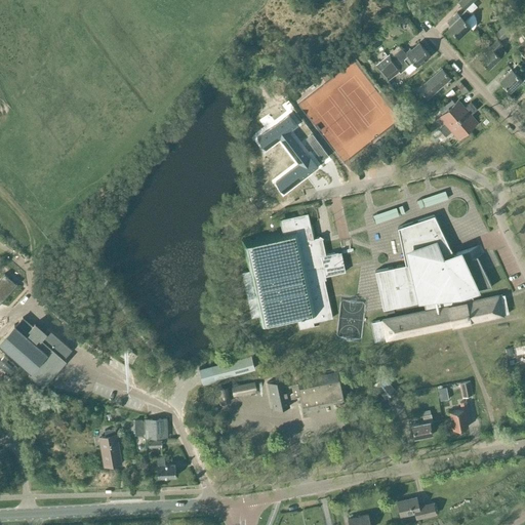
[(465,9),(474,0),(459,0),(458,2),(465,9)]
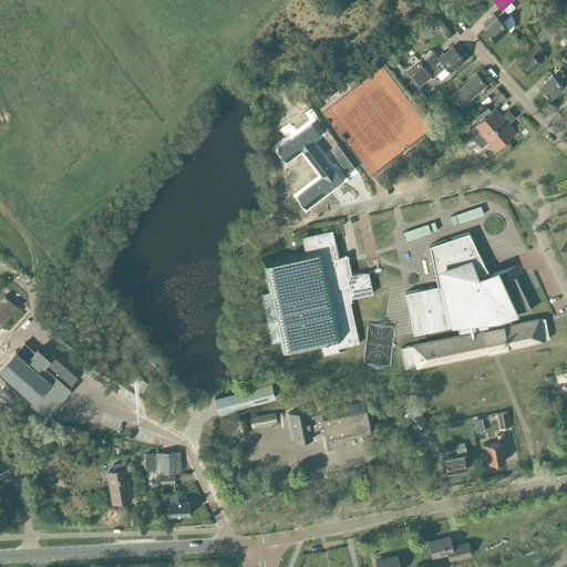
[(511,18),(509,16),(508,17),(502,11),(496,17),(493,13),(485,20),(488,24),(483,29),(494,41),(507,29),(509,31),(511,30),(512,28),(512,27),(513,27),(513,26),(513,24),(513,22),(513,21),(512,20),(512,19),(511,18)]
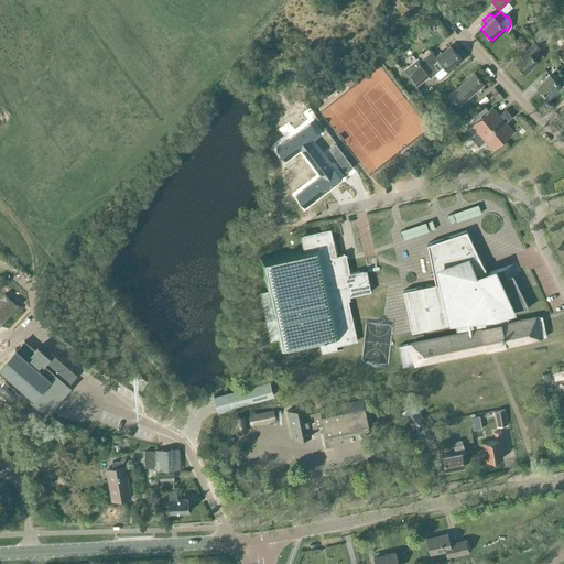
[(540,43),(551,33),(542,24),(532,35),(540,43)]
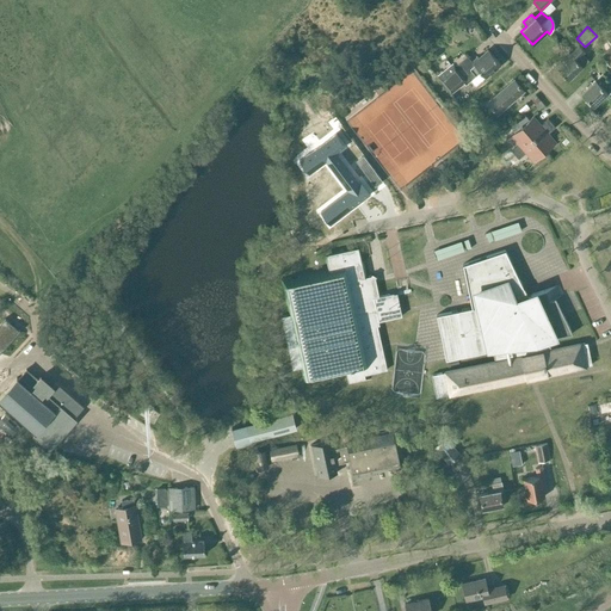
[(565,61),(557,68),(567,79),(581,66),(587,60),(582,54),(585,53),(578,45),(569,54),(568,51),(562,57),(565,61)]
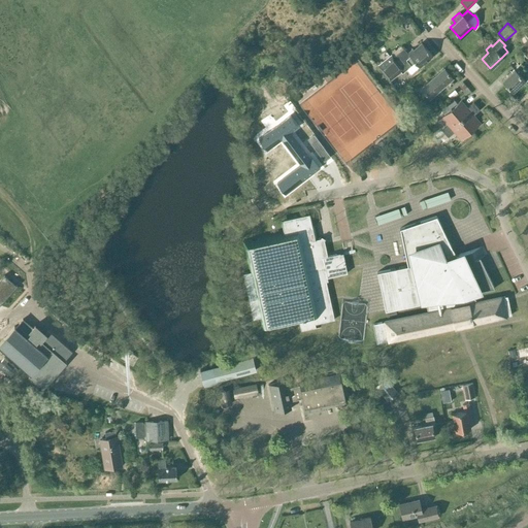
[(432,56),(423,44),(415,51),(413,48),(407,53),(403,48),(393,57),(391,55),(377,67),(390,80),(400,71),(402,72),(406,69),(410,74),(419,66),(432,56)]
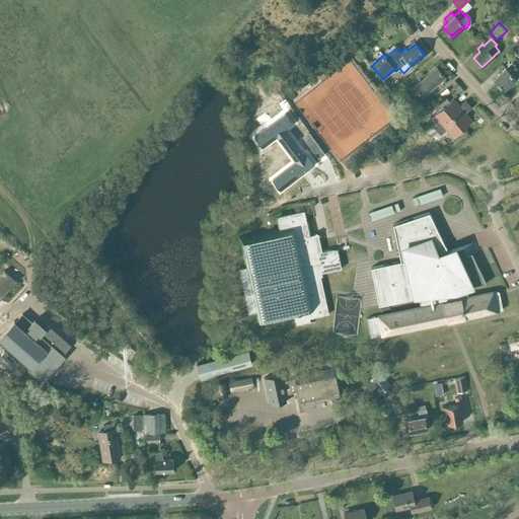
[(511,62),(494,79),(503,89),(515,78),(510,73),(516,67),(513,64),(511,62)]
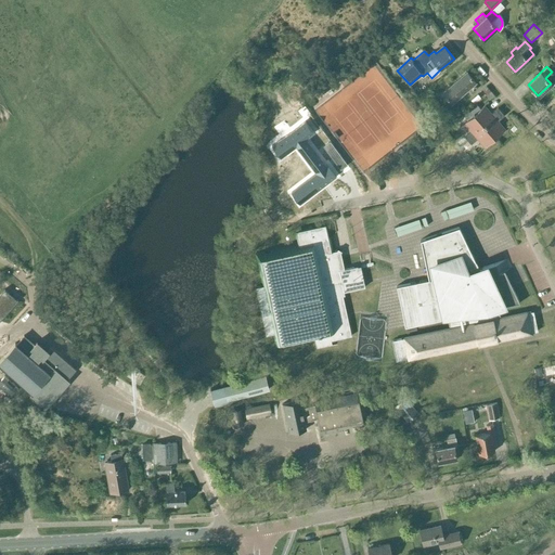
[(466,72),(454,82),(463,93),(475,82),(466,72)]
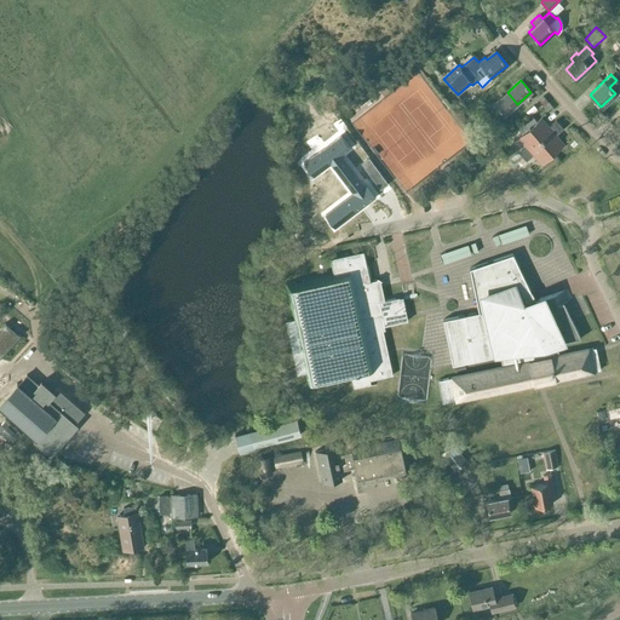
[(517,104),(507,92),(493,104),(504,116),(517,104)]
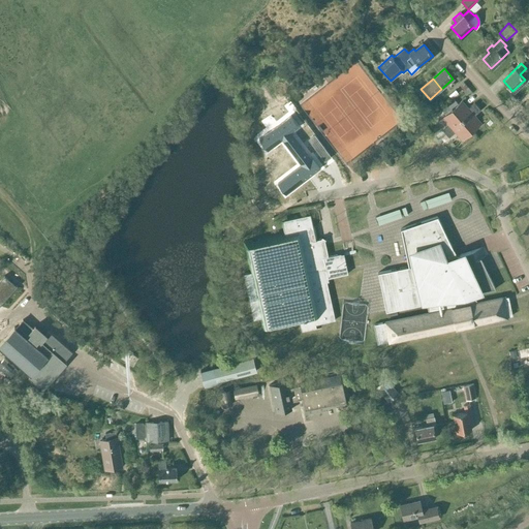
[(461,100),(452,109),(461,120),(477,105),(473,101),(467,107),(461,100)]
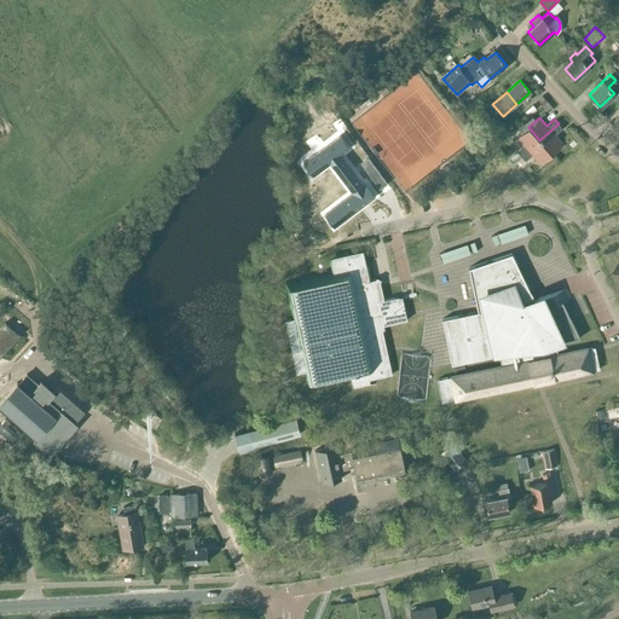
[(559,123),(539,140),(551,154),(562,144),(554,134),(562,128),(559,123)]
